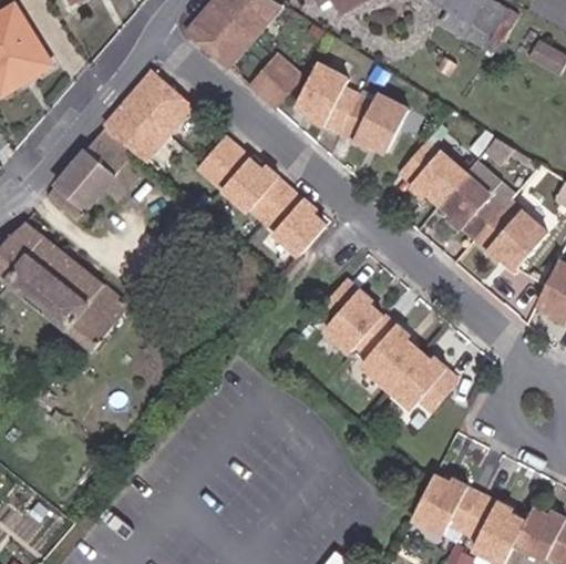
[(73,9),(86,0),(69,0),(73,9)]
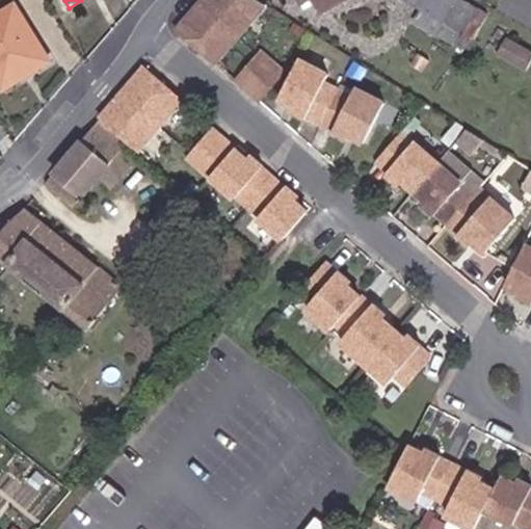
[(212,61),(263,0),(197,0),(175,28),(212,61)]
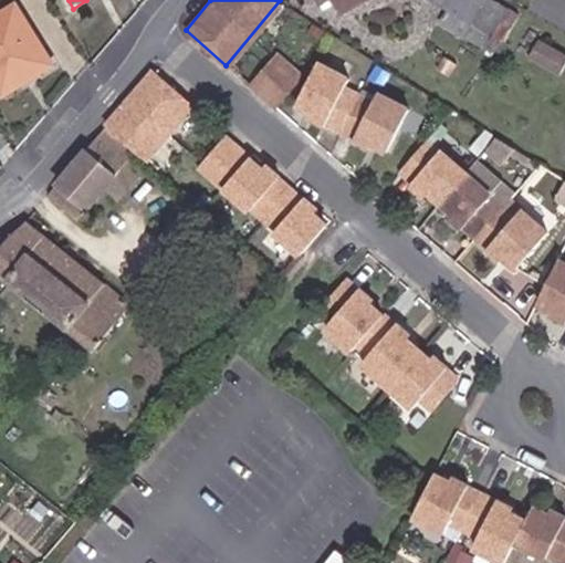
[(518,12),(497,0),(437,0),(449,7),(492,32),(502,38),(518,12)]
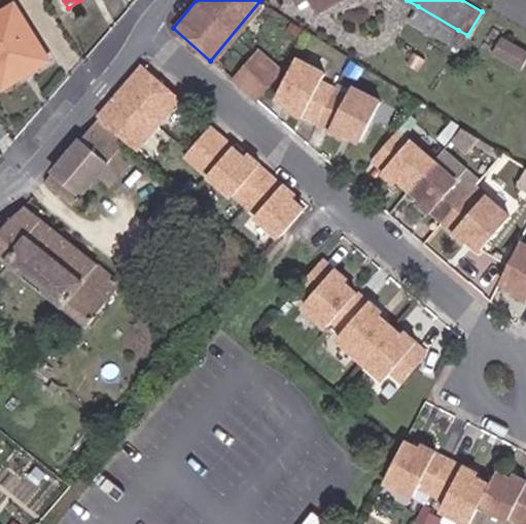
[(11,4),(0,10),(0,82),(19,71),(13,63),(39,47),(11,4)]
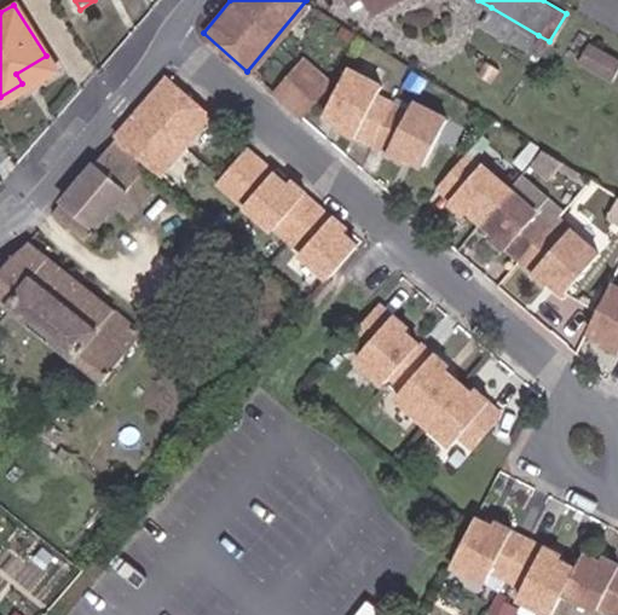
[(538,35),(491,7),(483,22),(530,48),(538,35)]
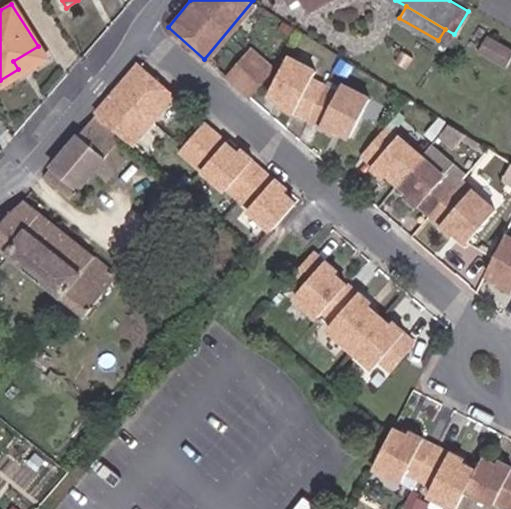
[(13,61),(18,69),(43,53),(38,46),(13,61)]
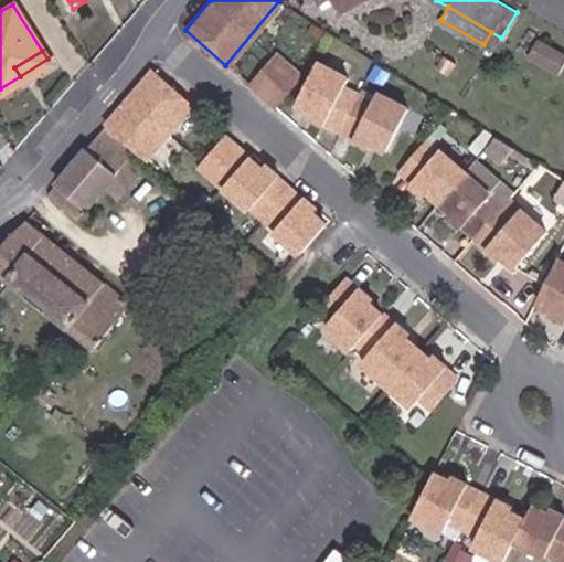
[(248,85),(273,105),(299,76),(275,55),(248,85)]
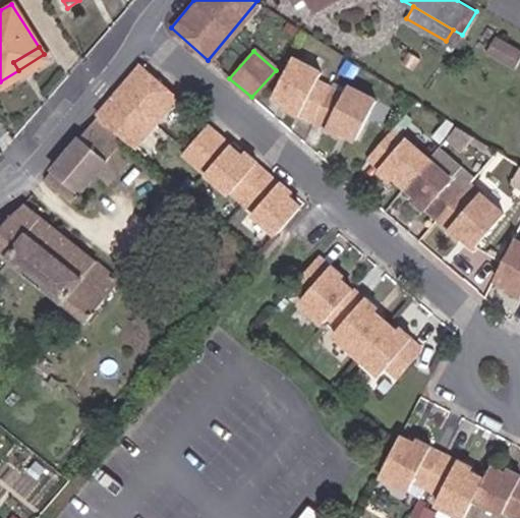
[(282,107),(289,109),(313,69),(290,57),(271,97),(284,103),(282,107)]
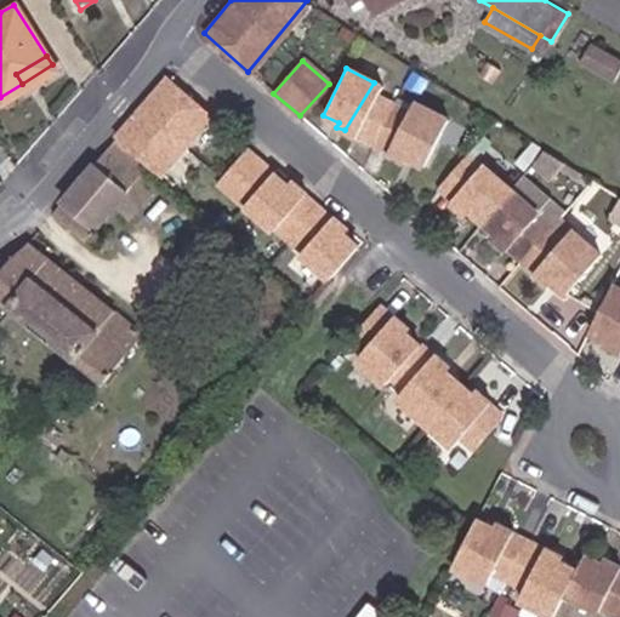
[(209,115),(165,78),(115,137),(147,165),(160,175),(209,115)]
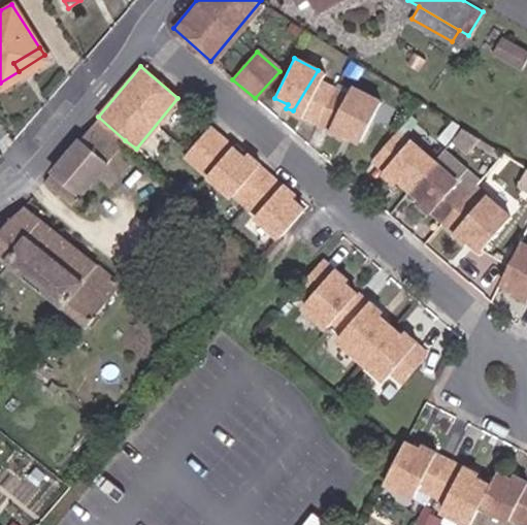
[(318,70),(293,110),(301,115),(303,111),(331,125),(328,129),(342,136),(344,133),(358,141),(379,101),(350,87),(347,95),(320,80),(323,73),(318,70)]
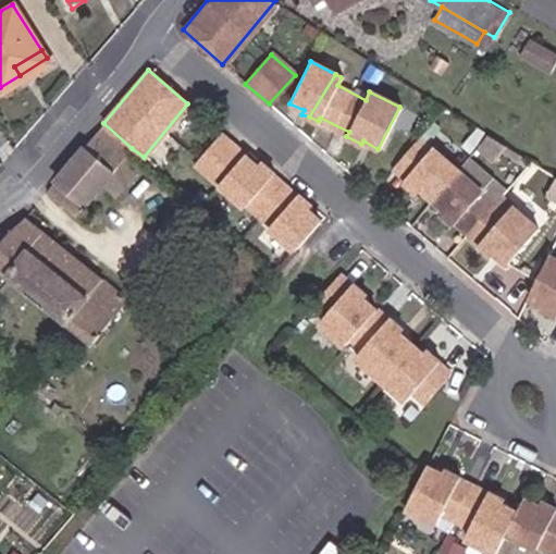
[(132,148),(103,123),(48,188),(77,214),(120,164),(132,148)]
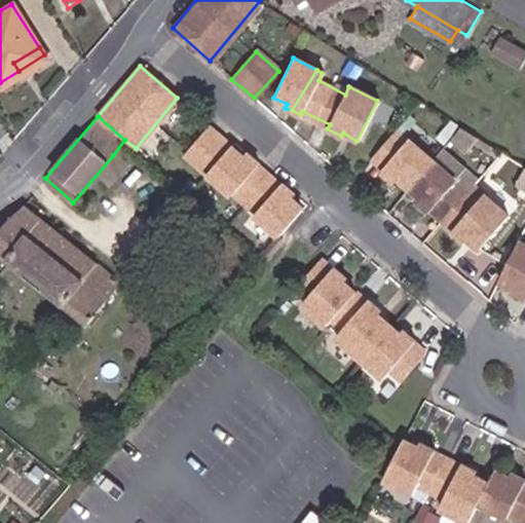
[(229,145),(208,127),(184,156),(205,174),(229,145)]
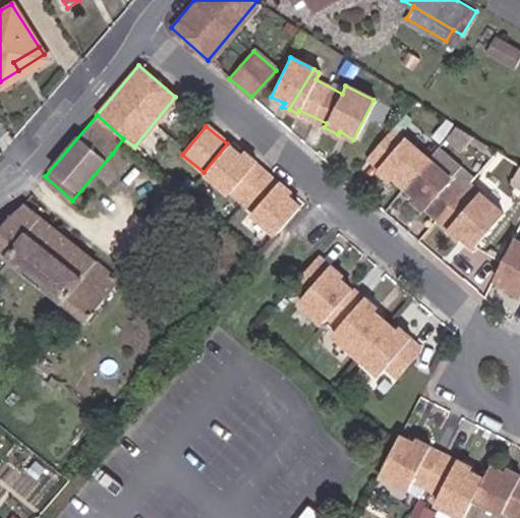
[(397,138),(387,130),(365,156),(377,165),(376,167),(386,177),(390,173),(413,193),(410,197),(422,208),(424,206),(447,225),(446,227),(457,237),(461,233),(472,243),(499,212),(473,190),(467,198),(451,185),(448,181),(453,173),(404,131),(397,138)]
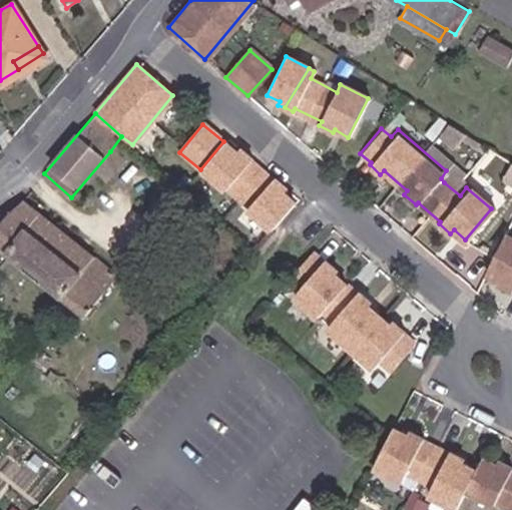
[(231,191),(249,161),(250,158),(237,147),(234,150),(223,141),(200,169),(225,190),(227,187),(231,191)]
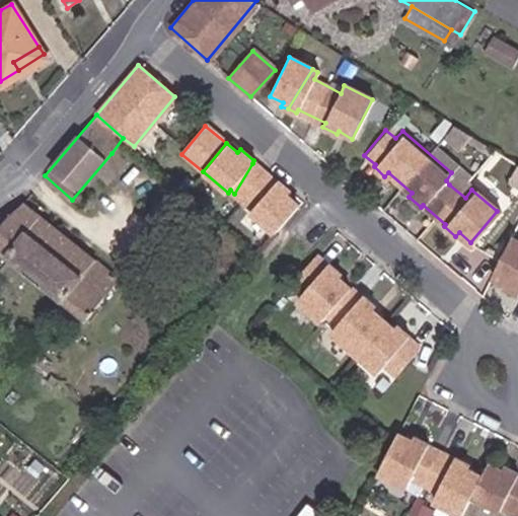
[(275,232),(298,204),(287,195),(290,191),(277,179),(275,181),(252,163),(234,194),(250,208),(249,211),(275,232)]
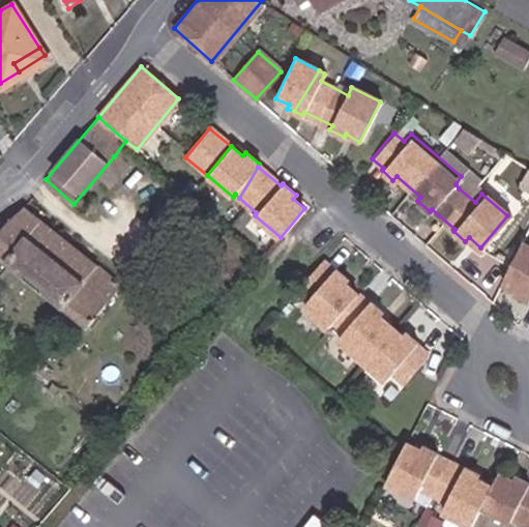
[(17,211),(0,230),(0,255),(86,325),(121,283),(24,205),(17,211)]
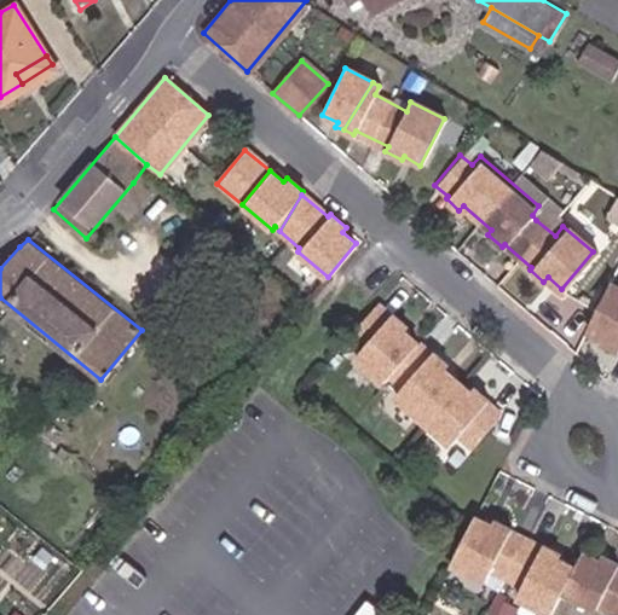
[(617,285),(611,283),(590,325),(605,334),(602,338),(617,347),(617,285)]
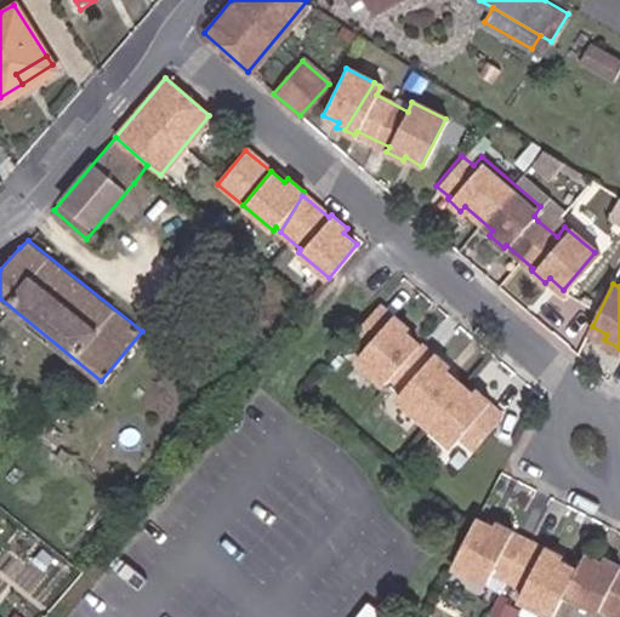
[(390,315),(376,304),(348,337),(360,348),(353,356),(384,382),(390,375),(403,387),(396,395),(453,443),(459,434),(473,446),(501,413),(488,401),(489,399),(476,387),(471,390),(445,369),(448,364),(433,350),(431,354),(403,330),(407,325),(392,313),(390,315)]
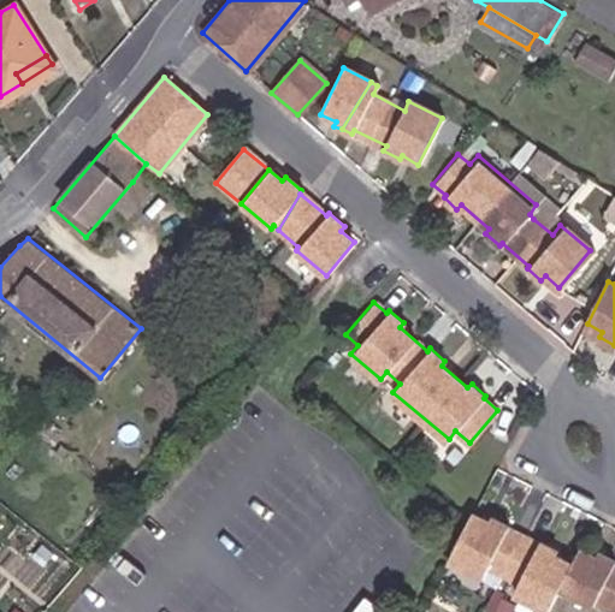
[(614,562),(614,563),(597,552),(596,556),(579,547),(573,563),(556,554),(559,548),(540,540),(539,544),(507,527),(508,523),(490,515),(488,521),(471,512),(448,554),(484,572),(490,563),(519,577),(514,588),(551,606),(561,584),(596,604),(602,593),(614,599),(614,562)]
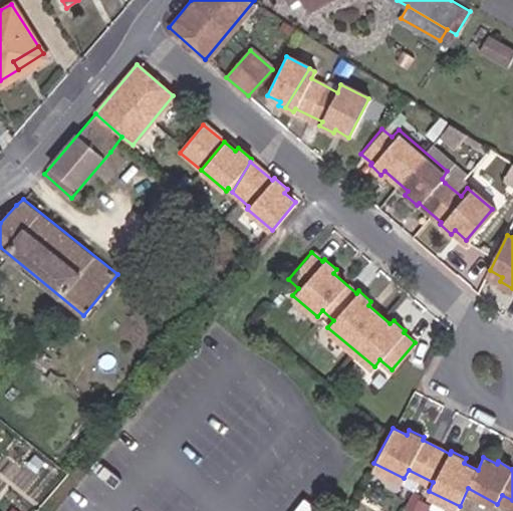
[(498,461),(512,470),(512,469),(512,466),(499,460),(498,461)]
